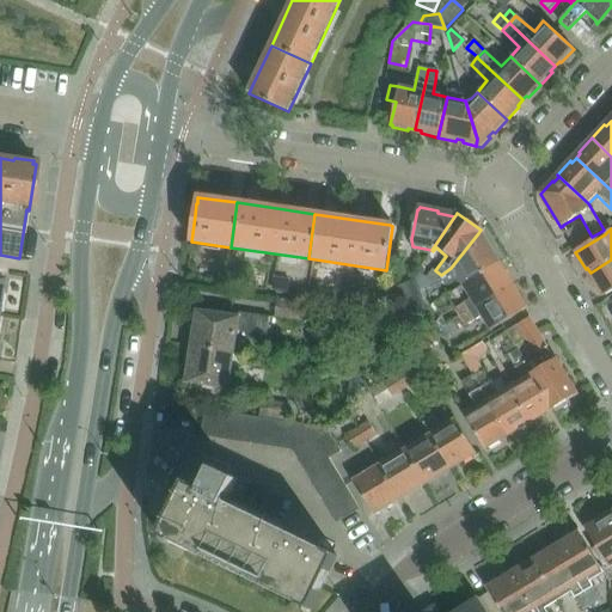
[(478,233),(451,268),(461,286),(499,263),(489,248),(487,249),(478,233)]
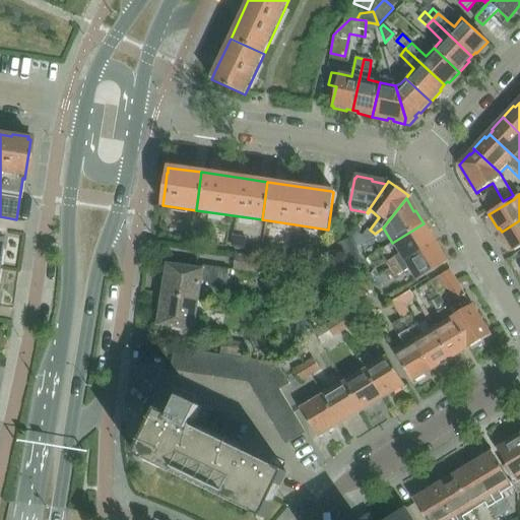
[(519,247),(519,220),(502,232),(505,237),(503,238),(512,252),(519,247)]
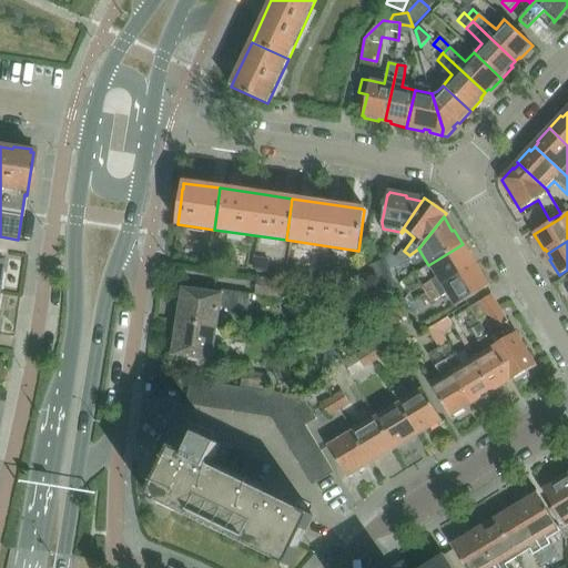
[(436,277),(423,285),(421,286),(426,295),(474,266),(470,261),(472,260),(463,244),(428,265),(436,277)]
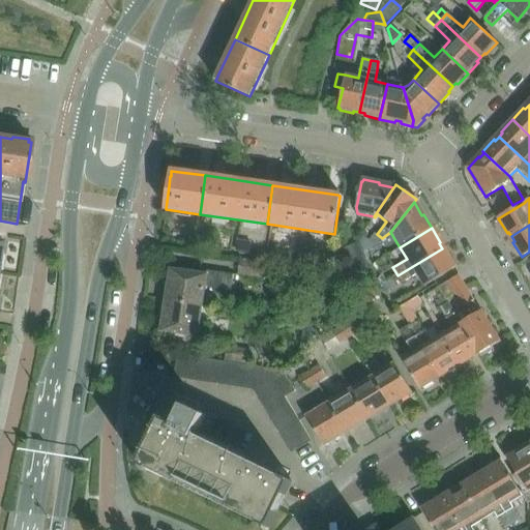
[(375,233),(366,243),(369,249),(382,238),(377,234),(375,233)]
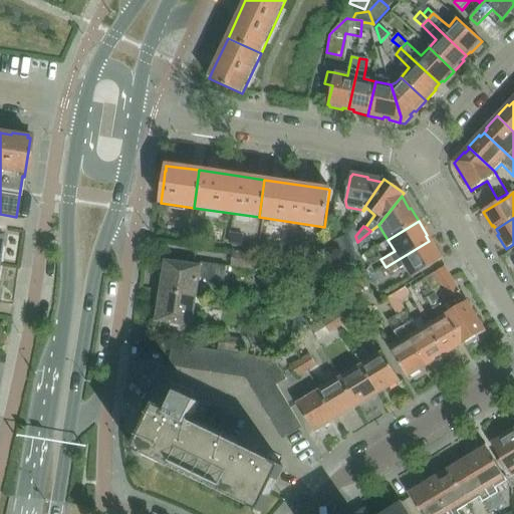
[(230,233),(228,244),(241,246),(243,235),(230,233)]
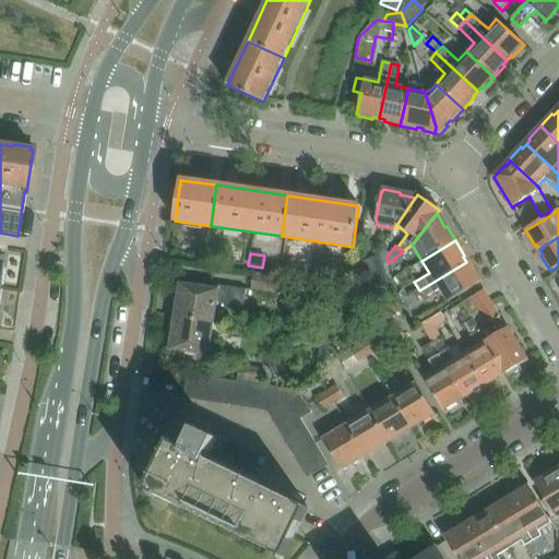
[(390,286),(389,281),(380,257),(363,262),(369,281),(372,293),(390,286)]
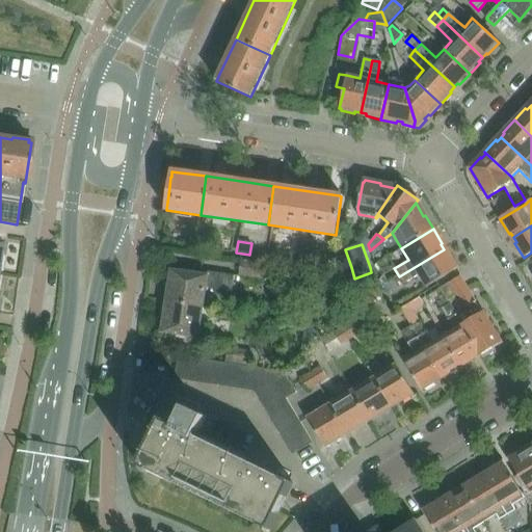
[(425,288),(457,268),(448,254),(447,255),(444,249),(399,276),(402,284),(417,275),(425,288)]
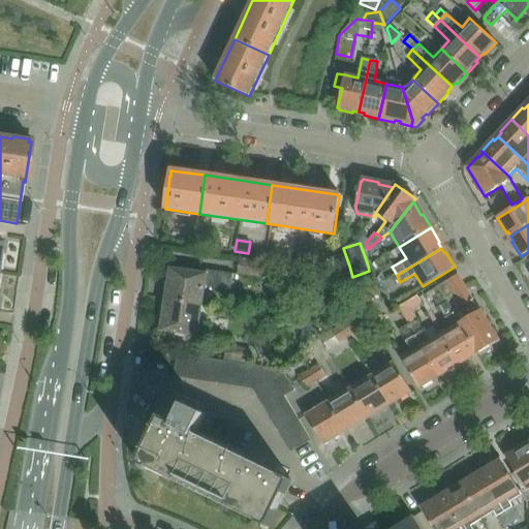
[(273,263),(238,258),(236,274),(260,277),(260,276),(271,277),(273,263)]
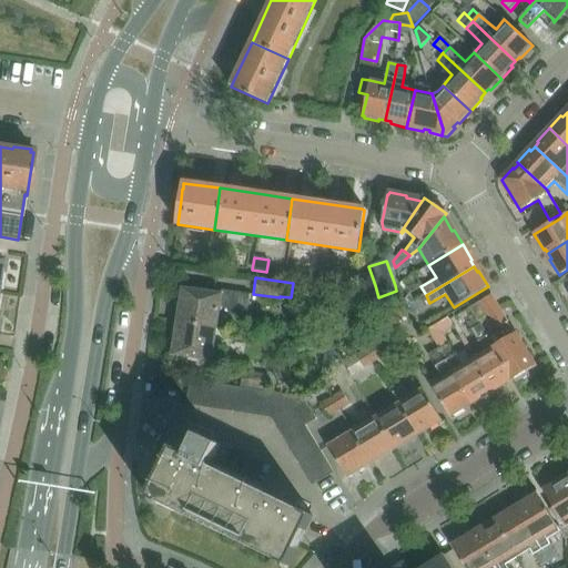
[(250,294),(234,292),(221,290),(220,294),(182,288),(176,322),(217,327),(220,307),(247,312),(250,294)]
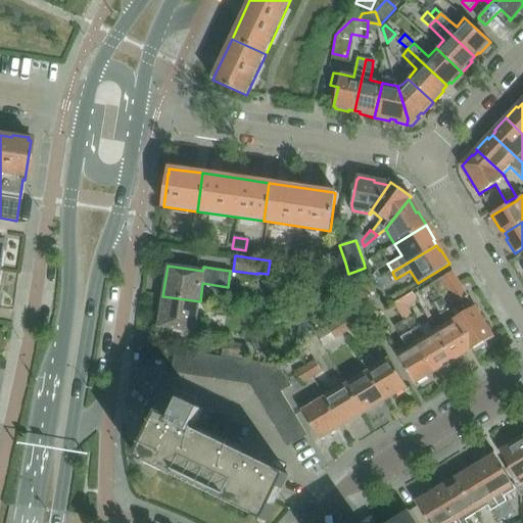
[(376,291),(366,272),(353,278),(364,297),(376,291)]
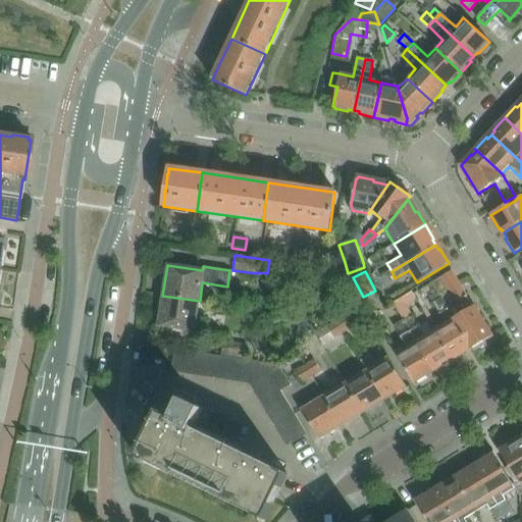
[(478,316),(451,271),(431,283),(438,294),(448,289),(462,313),(453,318),(470,347),(472,351),(493,337),(487,327),(488,326),(486,322),(485,322),(483,319),(484,318),(481,314),(478,316)]
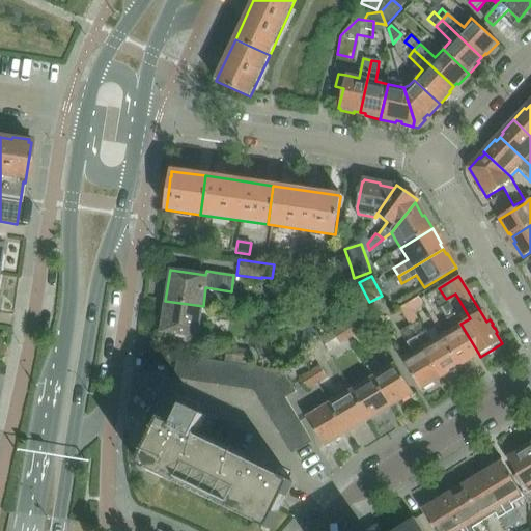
[(390,281),(383,285),(387,294),(395,288),(390,281)]
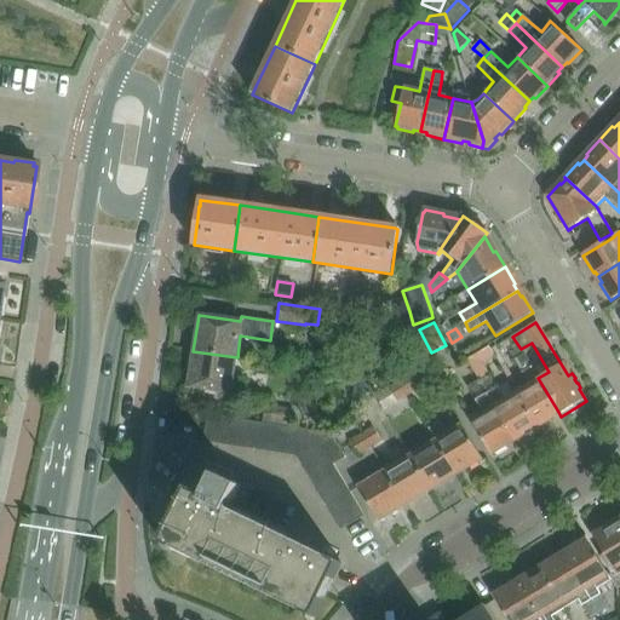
[(237,357),(193,351),(188,388),(230,394),(229,399),(244,401),(246,382),(234,379),(237,357)]
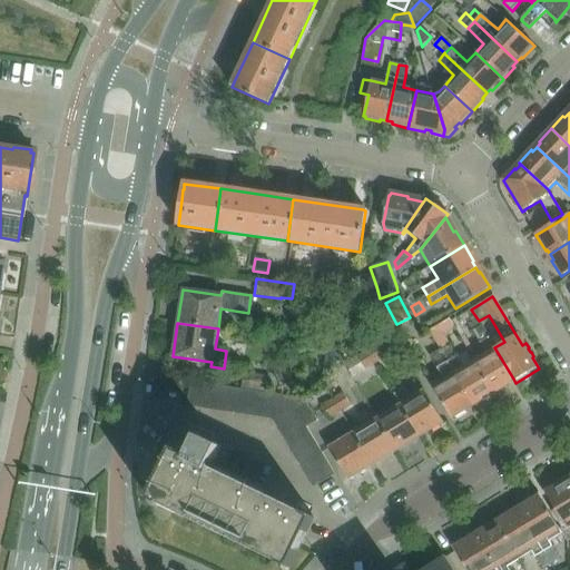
[(509,384),(508,383),(513,379),(494,347),(481,325),(471,331),(484,354),(473,361),(493,394),(509,384)]
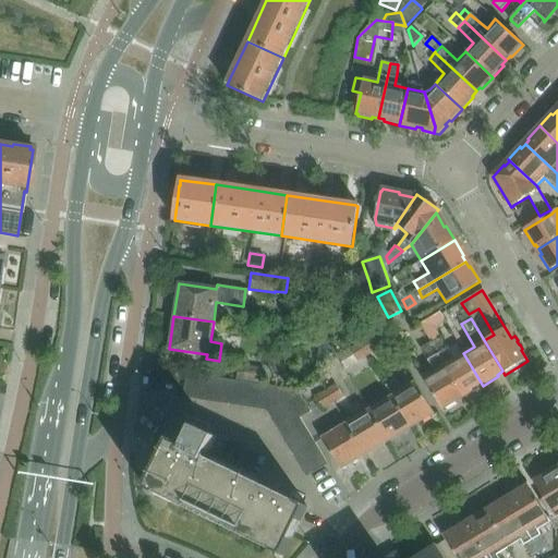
[(427,319),(419,325),(429,343),(438,338),(433,328),(427,319)]
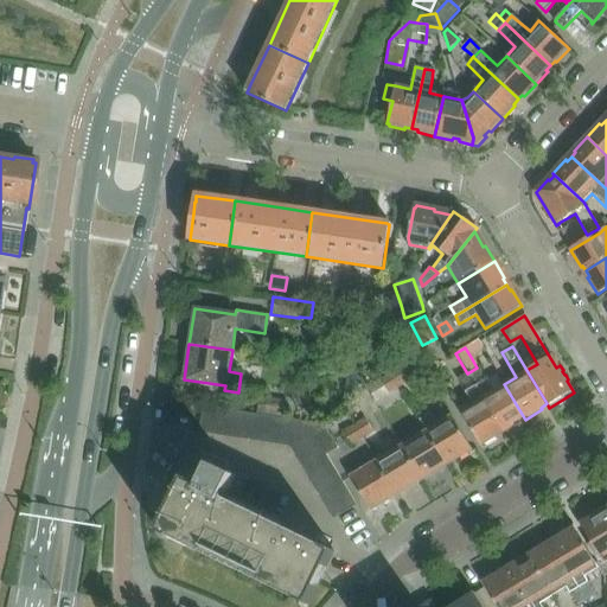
[(401,368),(390,374),(398,387),(409,381),(401,368)]
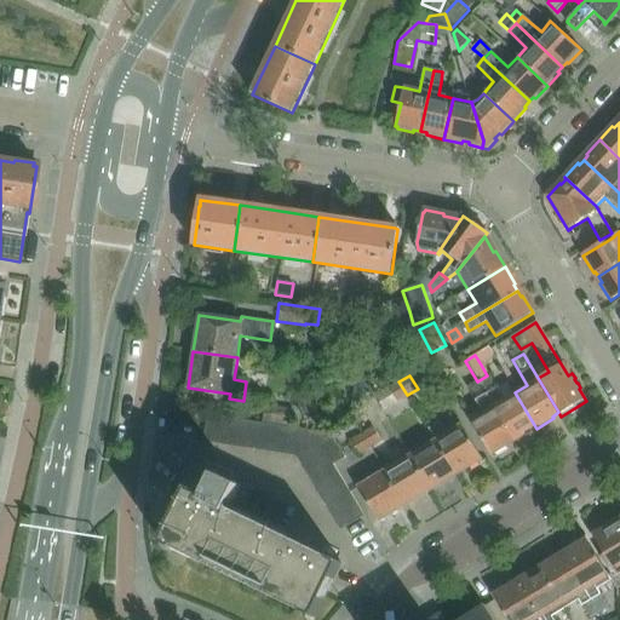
[(537,429),(515,392),(503,400),(487,375),(477,382),(514,440),(520,436),(521,438),(537,429)]
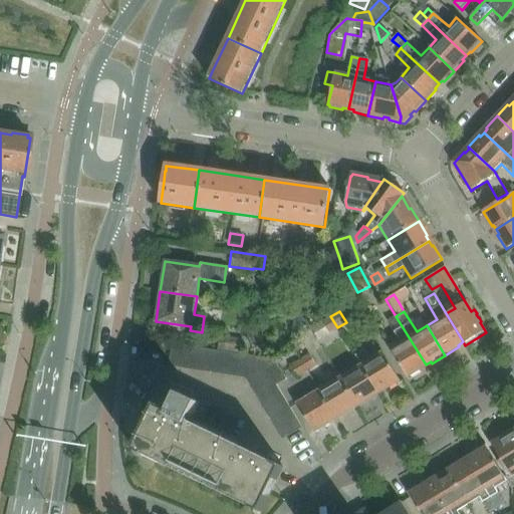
[(337,327),(330,316),(321,322),(328,333),(337,327)]
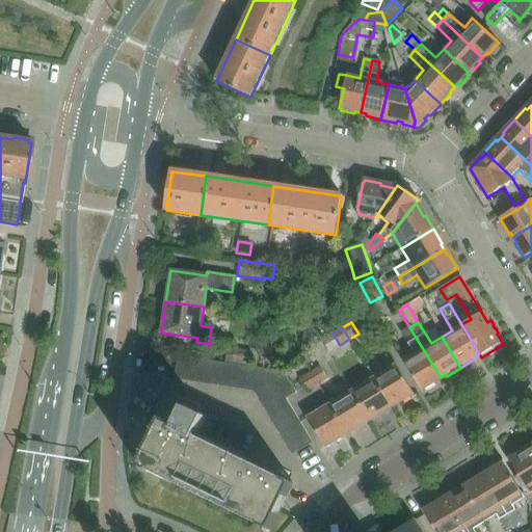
[(403,360),(420,389),(421,390),(422,389),(423,391),(436,382),(435,380),(441,377),(409,327),(401,333),(414,353),(403,360)]
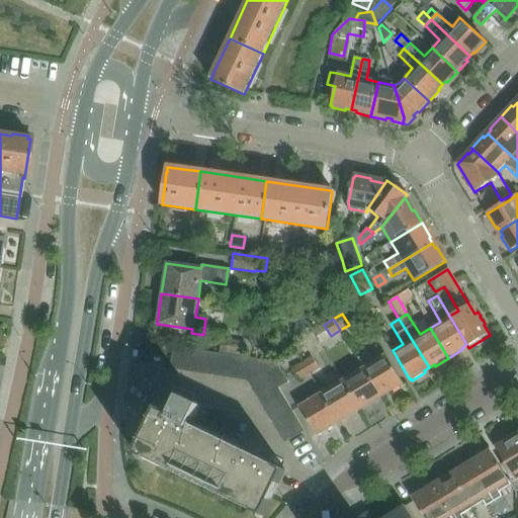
[(225,354),(238,356),(245,357),(247,342),(222,339),(219,354),(225,354)]
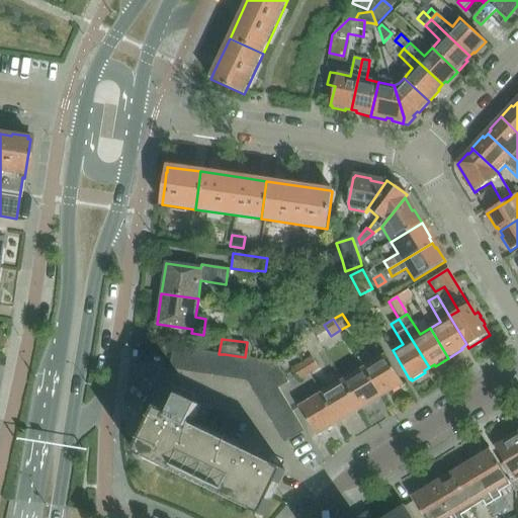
[(170,369),(183,371),(186,349),(173,347),(170,364),(169,369),(170,369)]
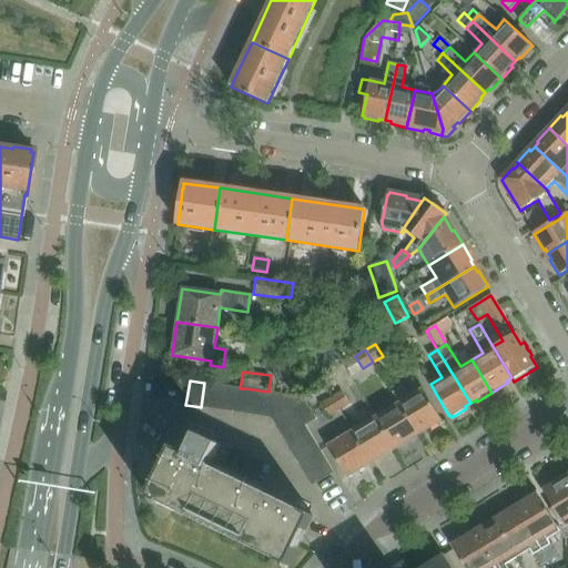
[(201,407),(214,409),(219,385),(204,383),(201,407)]
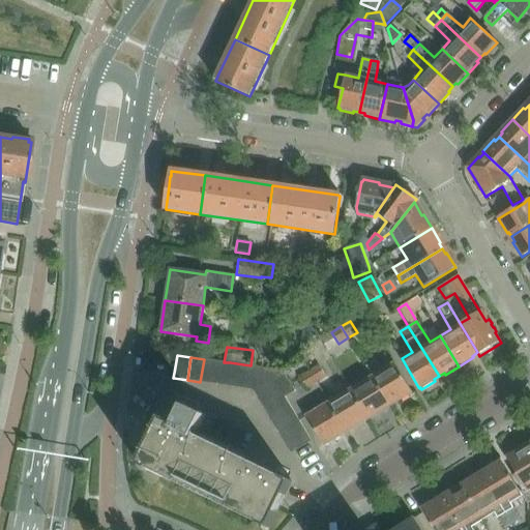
[(200,382),(213,384),(216,361),(204,359),(200,382)]
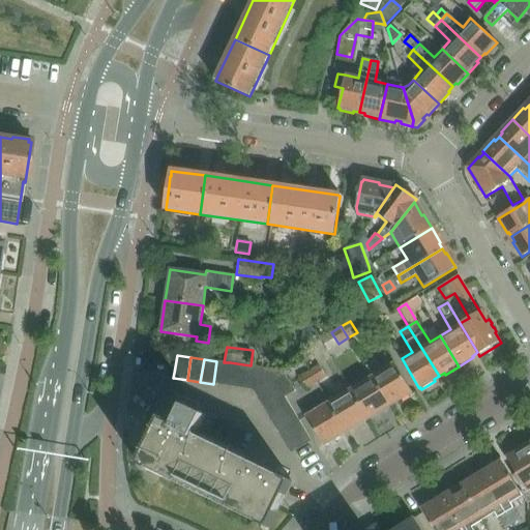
[(389,406),(412,392),(393,362),(381,370),(376,360),(366,366),(389,406)]
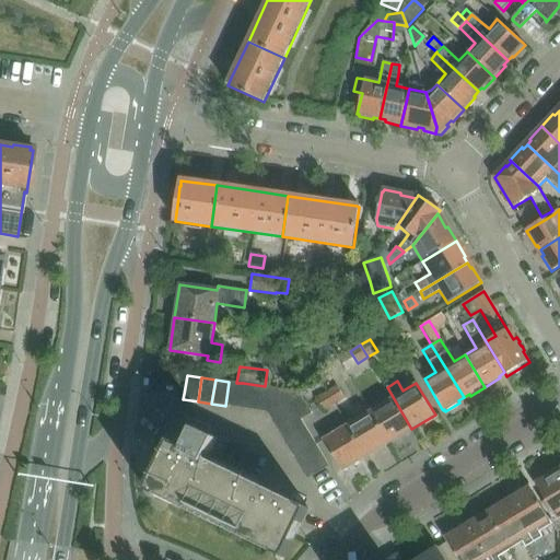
[(243,383),(236,383),(229,382),(225,406),(240,408),(243,383)]
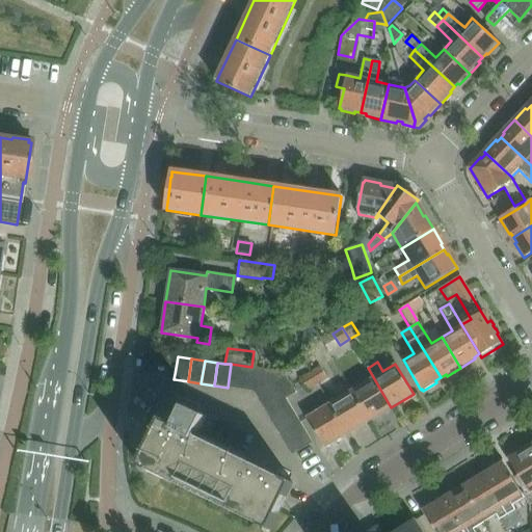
[(228,388),(240,390),(244,366),(231,364),(228,388)]
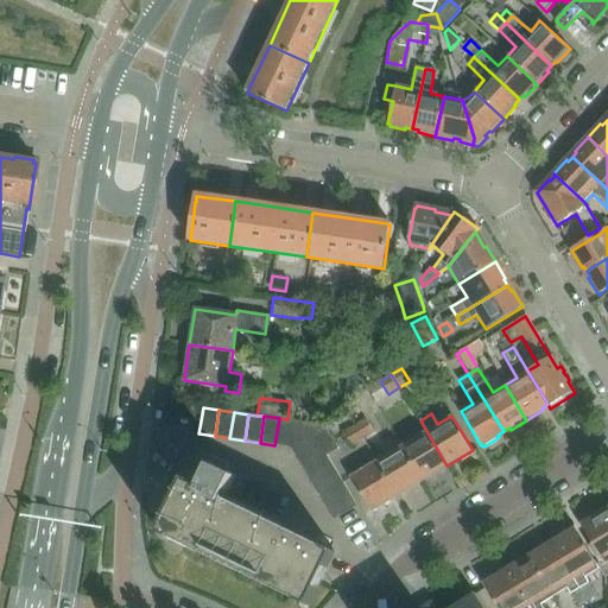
[(293,420),(287,419),(279,418),(274,445),(290,448),(293,420)]
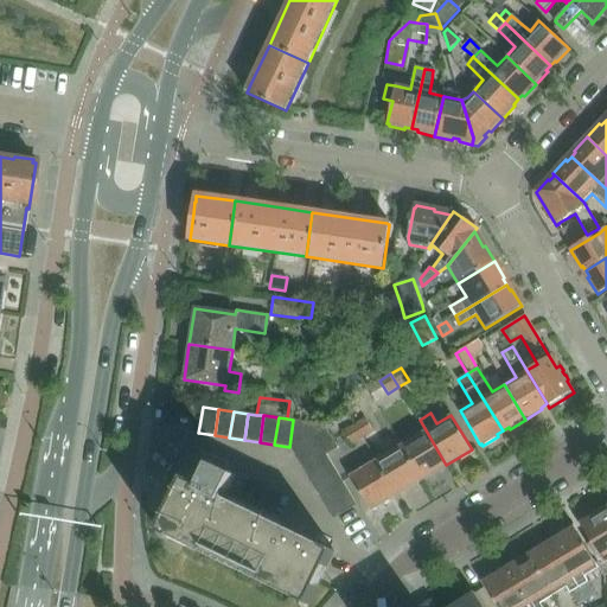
[(364,419),(353,426),(362,439),(372,433),(364,419)]
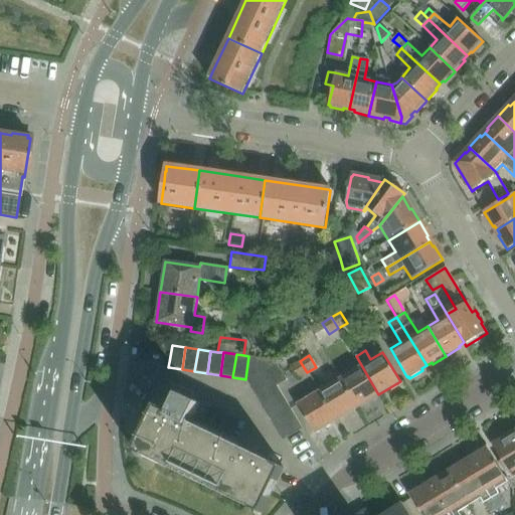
[(248,383),(251,388),(272,377),(269,372),(277,364),(274,360),(248,356),(245,379),(248,383)]
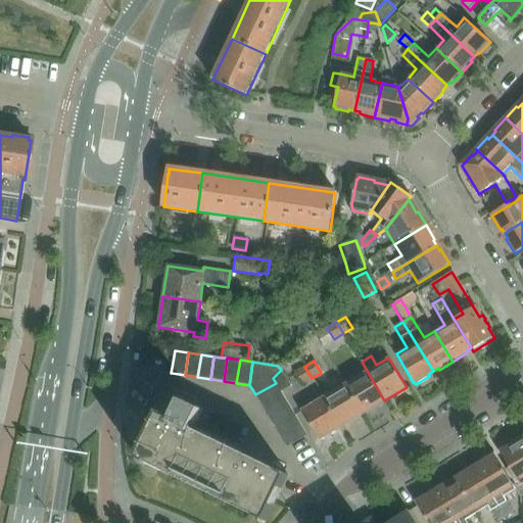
[(357,376),(345,383),(363,413),(384,400),(362,362),(361,362),(363,365),(353,371),(357,376)]
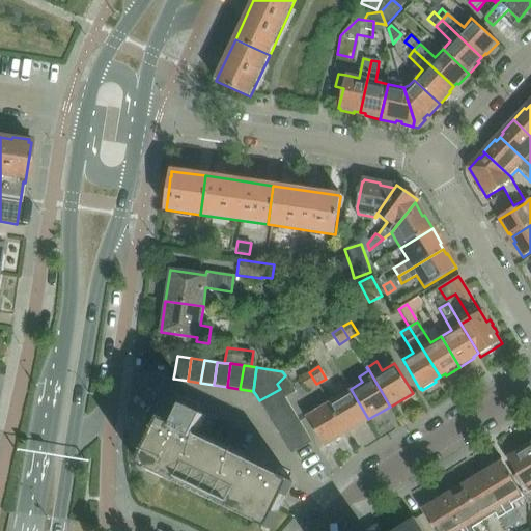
[(309,372),(300,378),(307,389),(316,384),(309,372)]
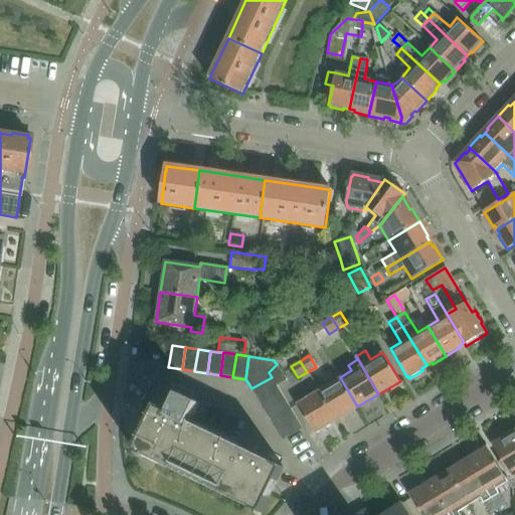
[(277,364),(269,372),(272,377),(277,385),(286,380),(277,364)]
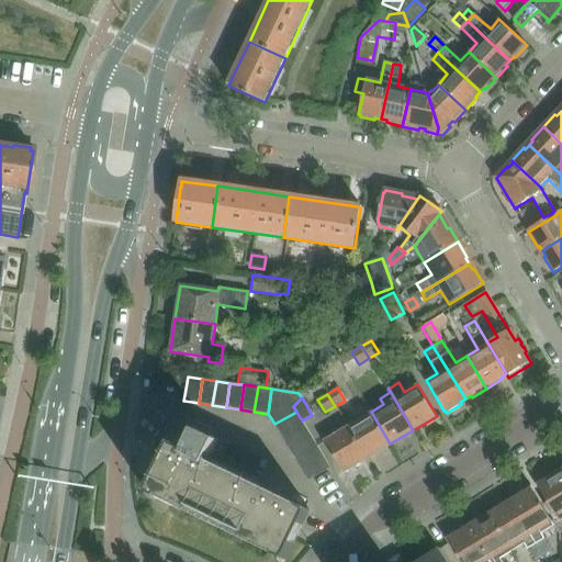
[(274,424),(281,435),(303,423),(302,420),(296,412),(274,424)]
